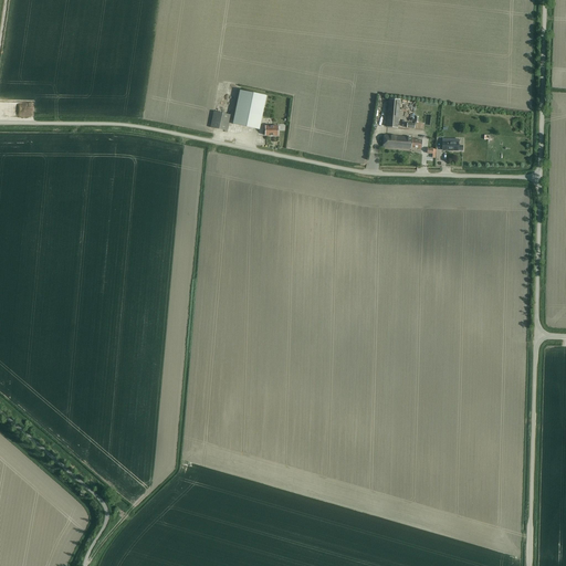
[(240,91),(233,124),(259,129),(266,96),(240,91)]
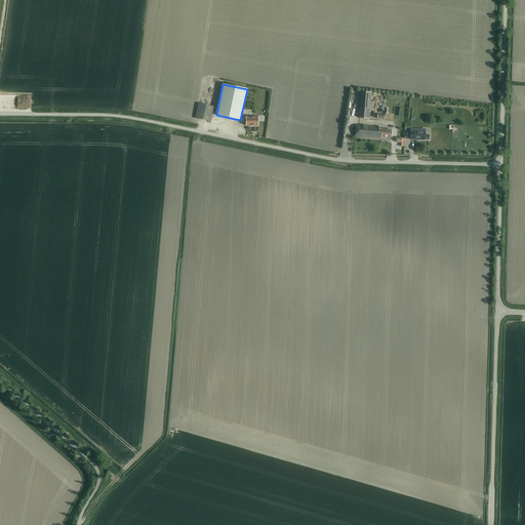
[(368,119),(371,93),(361,92),(359,118),(368,119)]
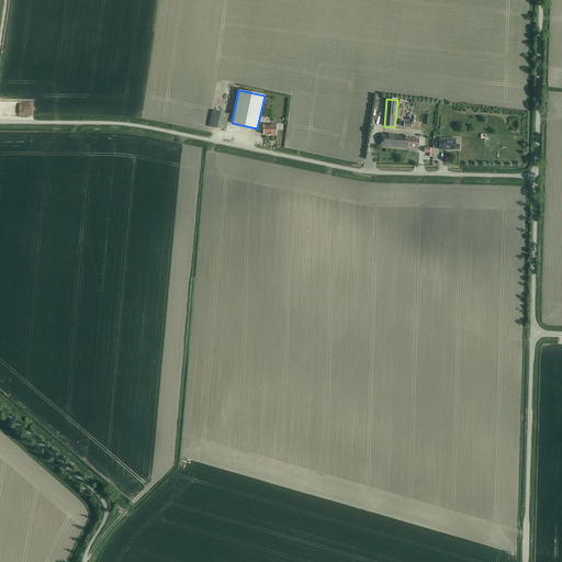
[(212,111),(209,127),(225,131),(228,114),(212,111)]
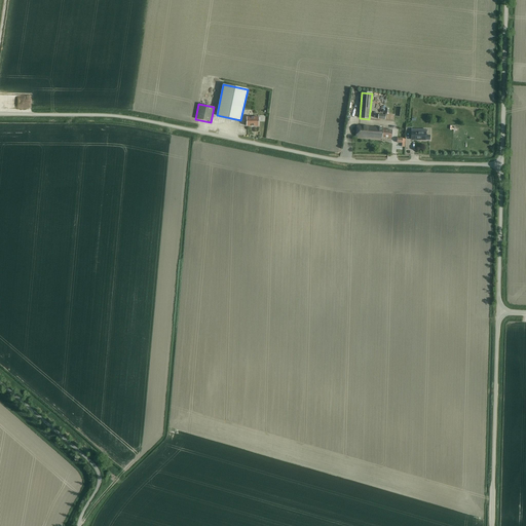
[(258,117),(247,117),(247,126),(258,126),(258,117)]
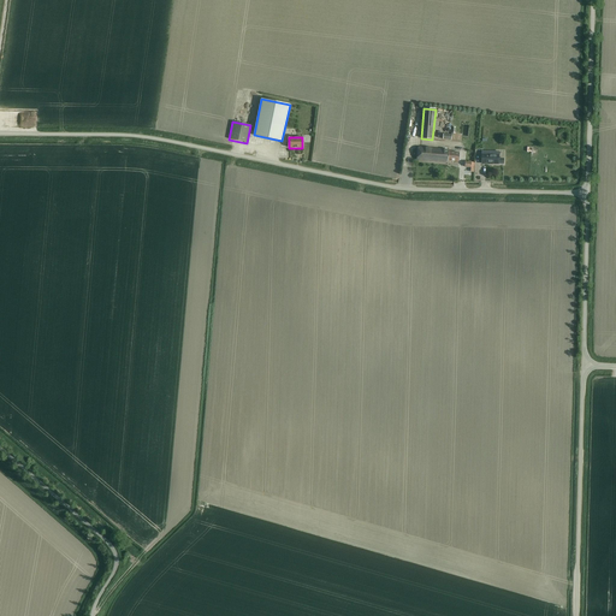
[(418,148),(416,161),(446,164),(448,161),(458,163),(460,153),(451,153),(451,150),(418,148)]
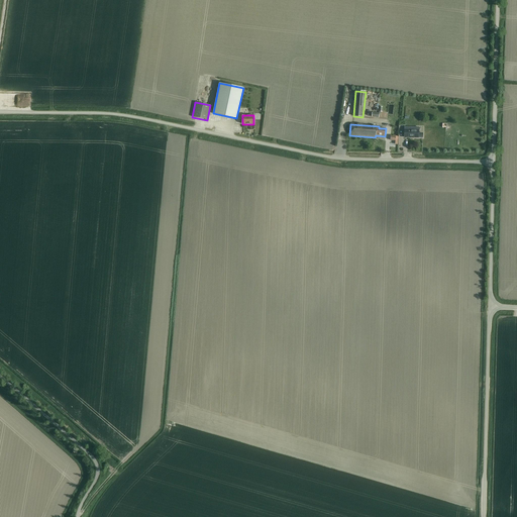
[(418,137),(422,137),(422,133),(418,133),(418,129),(412,129),(412,127),(404,127),(404,137),(418,137)]
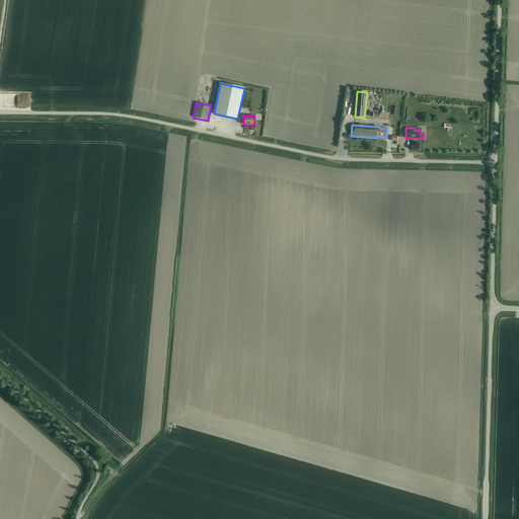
All buildings are outlined.
